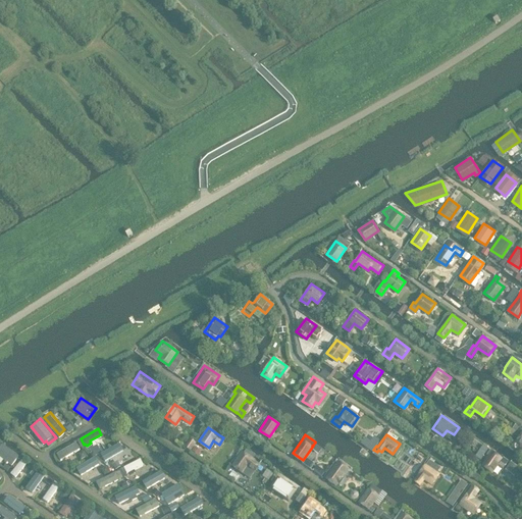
[(56,452),(60,459),(80,448),(75,442),(56,452)]
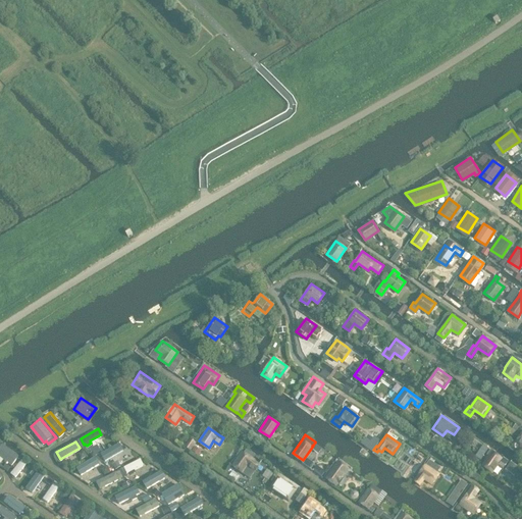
[(2,443),(0,445),(0,455),(11,464),(18,455),(2,443)]
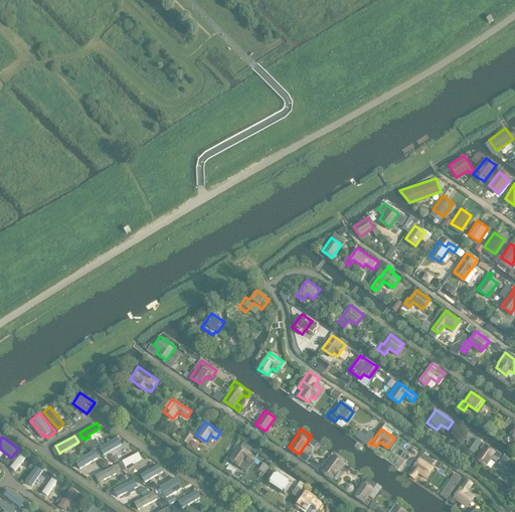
[(102,447),(105,452),(120,442),(117,437),(102,447)]
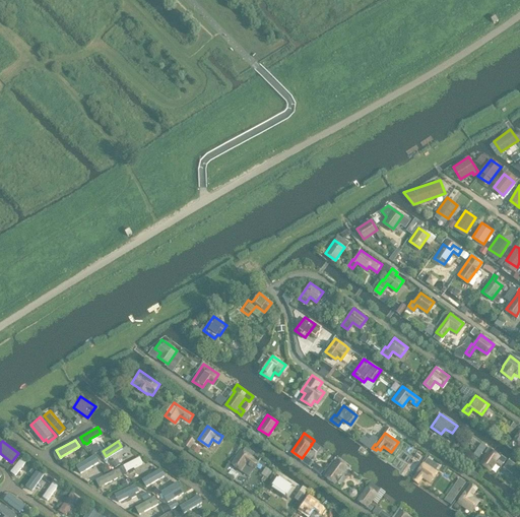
[(254,468),(258,461),(251,456),(241,449),(232,462),(242,469),(246,462),(254,468)]
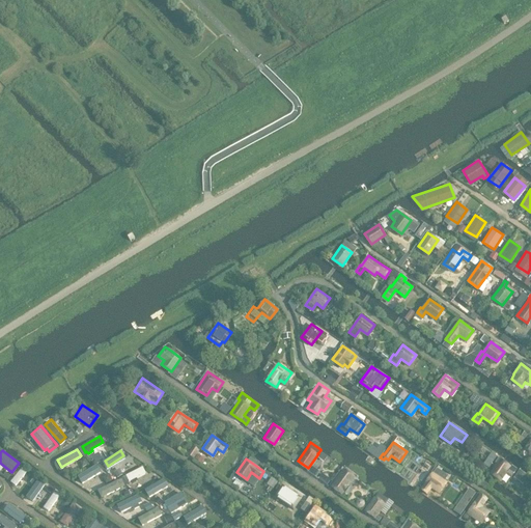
[(511,475),(516,468),(511,464),(510,466),(500,459),(499,460),(497,459),(494,462),(496,463),(491,472),(500,479),(506,471),(511,475)]
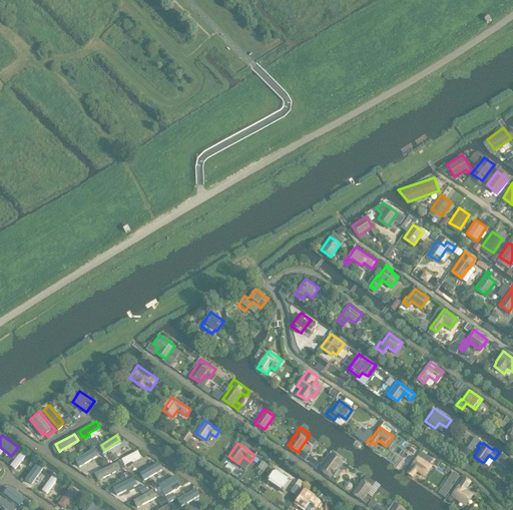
[(95,453),(92,448),(73,459),(77,465),(86,459),(87,461),(91,459),(90,457),(95,453)]
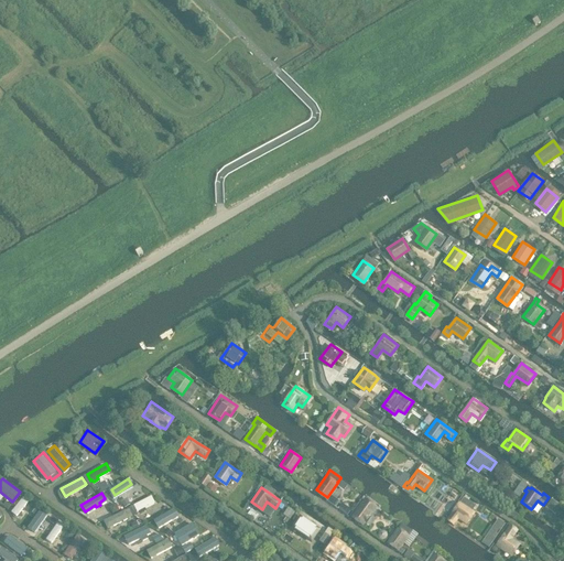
[(151,494),(134,503),(138,509),(155,500),(151,494)]
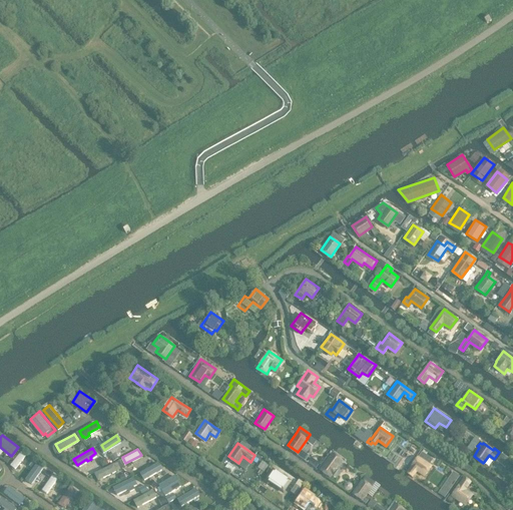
[(432,465),(429,463),(433,457),(422,450),(407,472),(413,475),(417,469),(425,475),(432,465)]
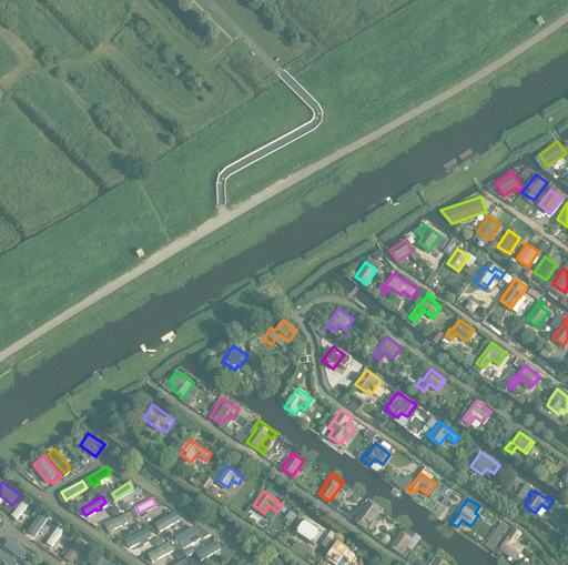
[(22,500),(11,514),(17,517),(28,503),(22,500)]
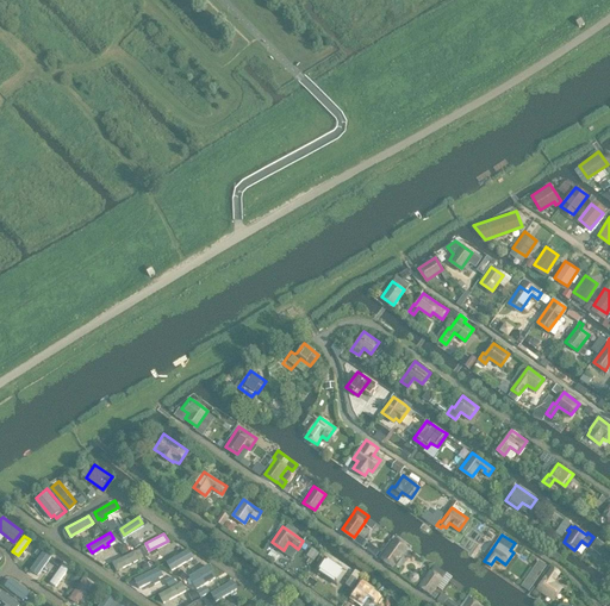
[(404,550),(408,544),(396,536),(381,557),(392,566),(404,550)]
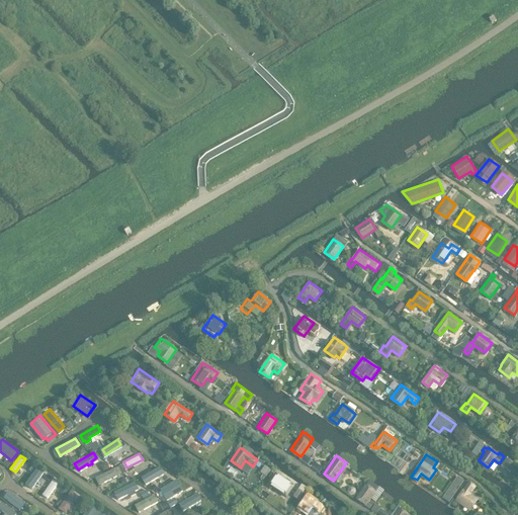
[(117,475),(114,467),(95,477),(98,484),(117,475)]
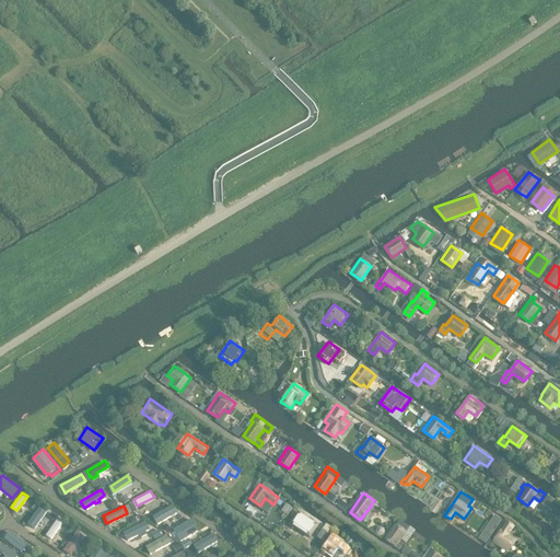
[(154,514),(158,520),(174,511),(171,506),(154,514)]
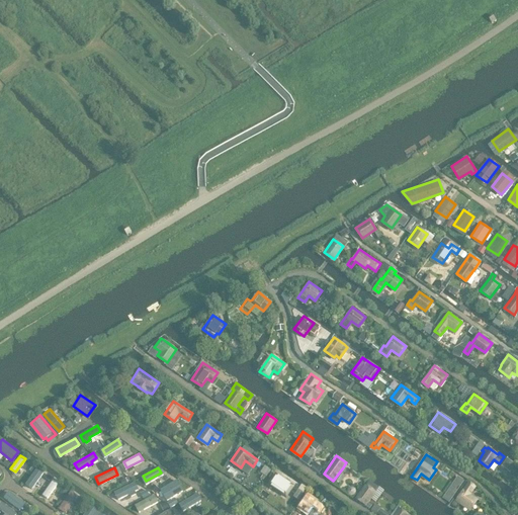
[(36,468),(27,481),(32,484),(41,473),(36,468)]
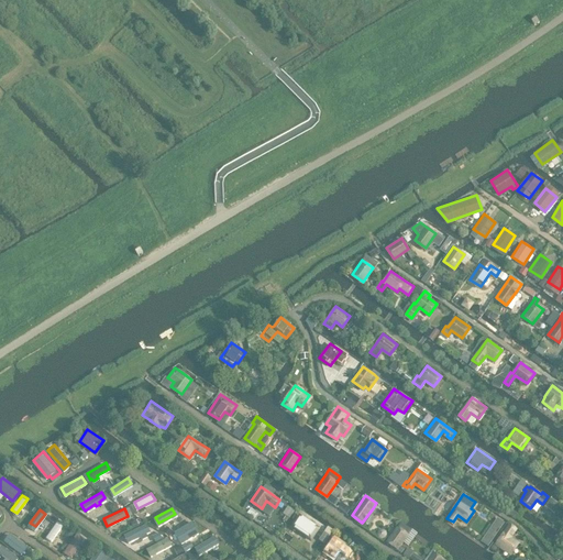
[(308,529),(313,523),(308,519),(297,512),(287,526),(298,534),(304,526),(308,529)]
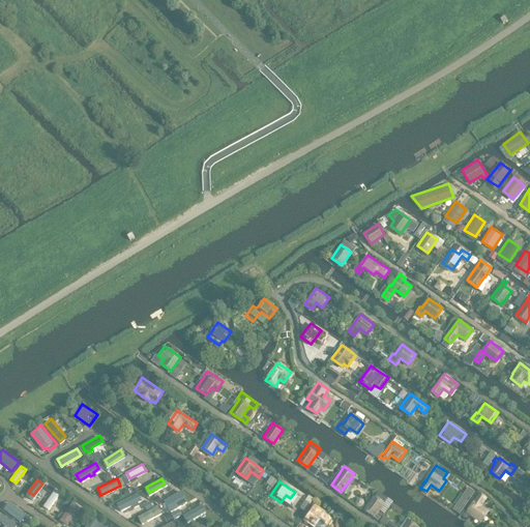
[(43,504),(48,508),(59,493),(54,490),(43,504)]
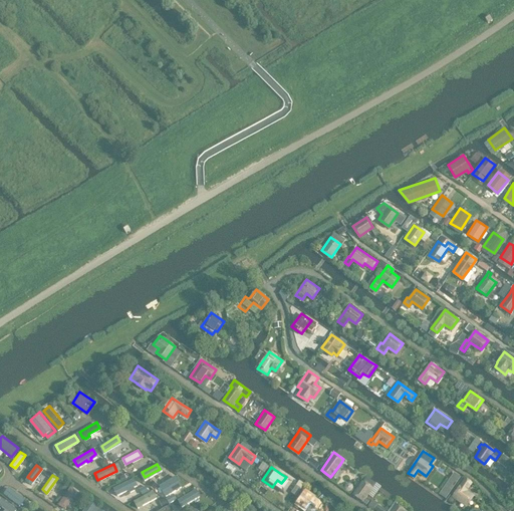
[(176,475),(159,485),(166,495),(182,485),(176,475)]
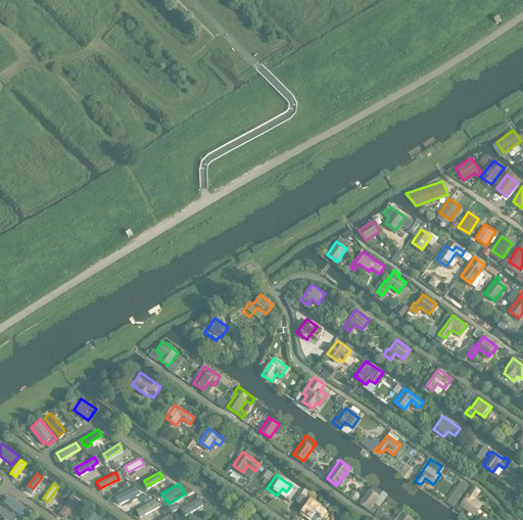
[(481,504),(475,499),(480,489),(474,485),(468,493),(461,504),(474,514),(481,504)]
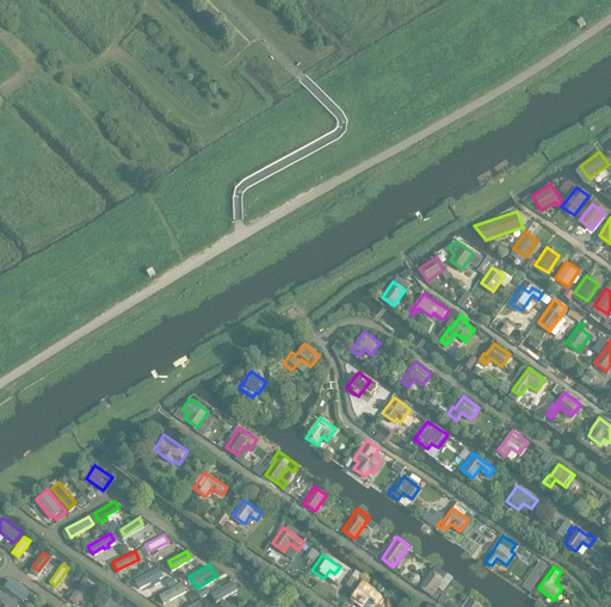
[(161,575),(158,568),(139,577),(143,584),(152,580),(153,583),(159,580),(158,577),(161,575)]
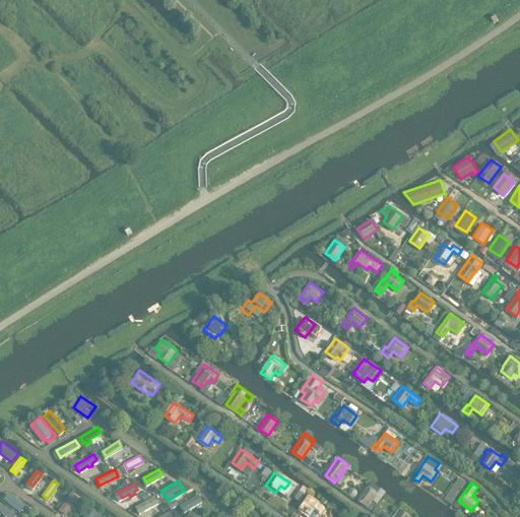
[(358,499),(368,506),(377,493),(367,486),(358,499)]
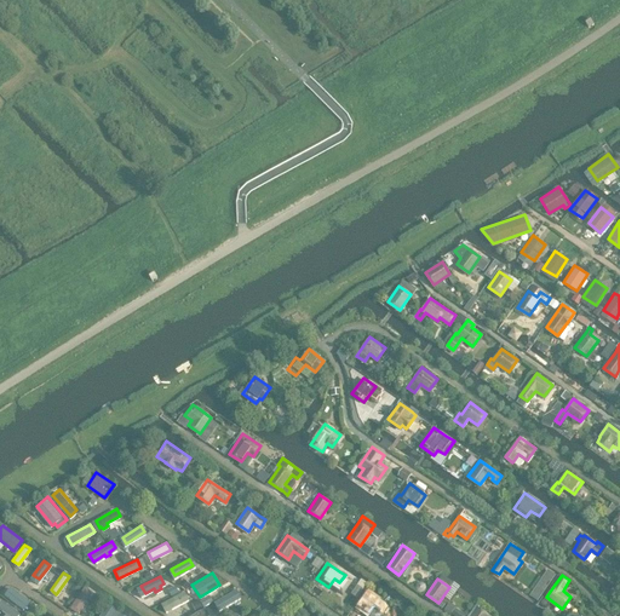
[(12,588),(9,586),(4,592),(23,606),(27,599),(17,592),(18,589),(13,587),(12,588)]
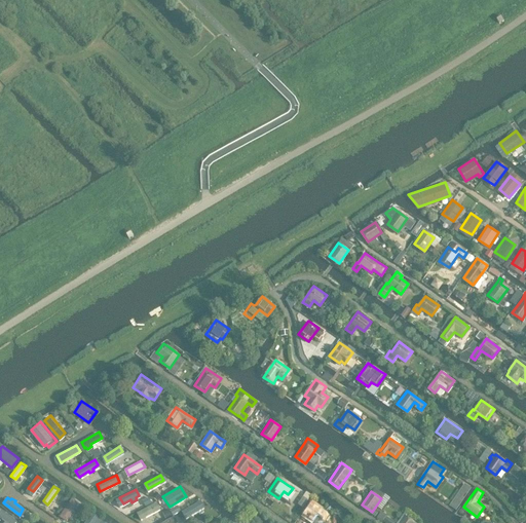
[(71,497),(60,515),(67,520),(78,501),(71,497)]
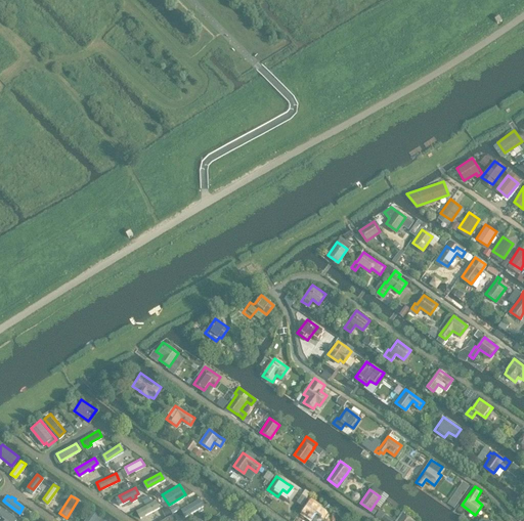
[(156,500),(136,510),(139,517),(160,507),(156,500)]
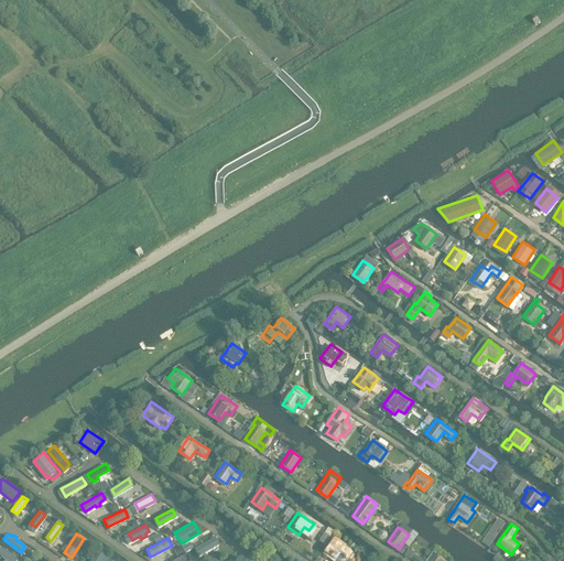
[(195,548),(198,553),(216,545),(213,538),(195,548)]
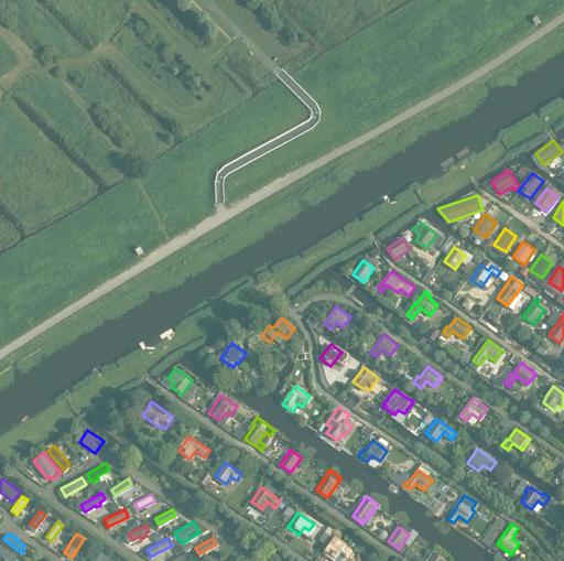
[(350,549),(345,545),(345,546),(334,538),(324,552),(335,560),(339,552),(347,558),(353,550),(350,549)]
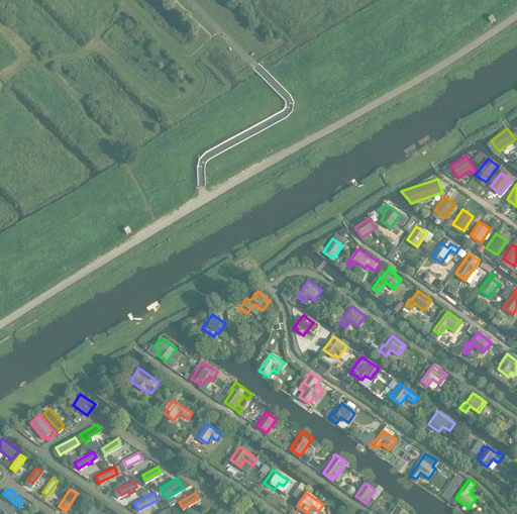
[(0,498),(0,505),(9,513),(13,508),(0,498)]
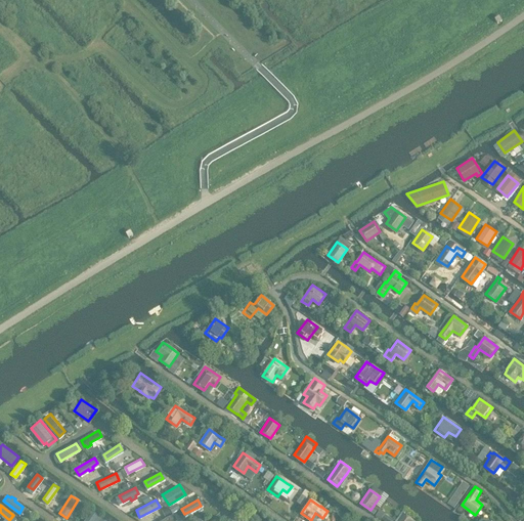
[(415,520),(401,512),(398,517),(399,518),(397,520),(415,520)]
